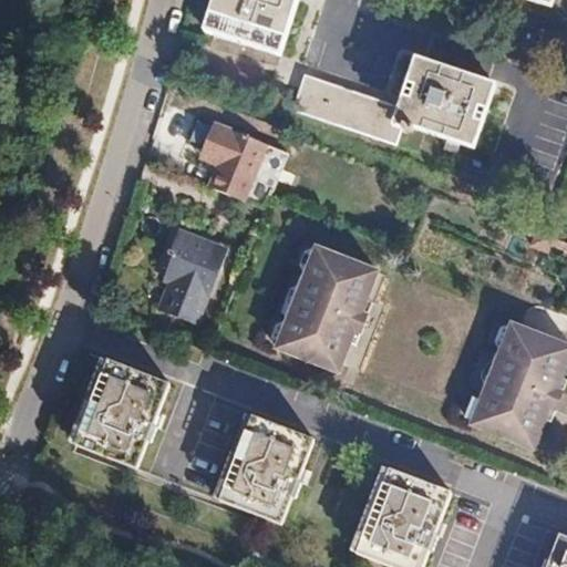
[(295,0),(218,0),(209,31),(278,54),(295,0)]
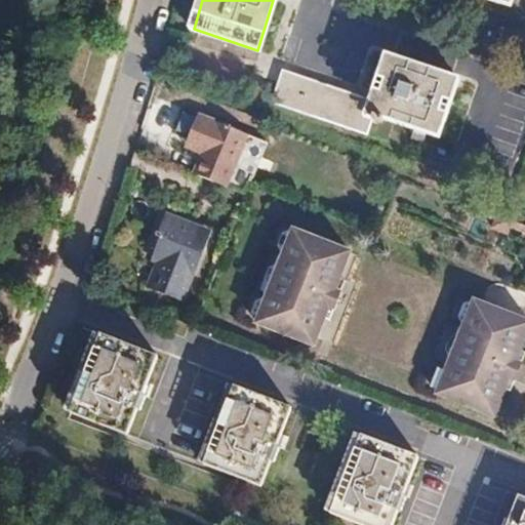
[(386,56),(371,102),(378,104),(392,58),(386,56)]
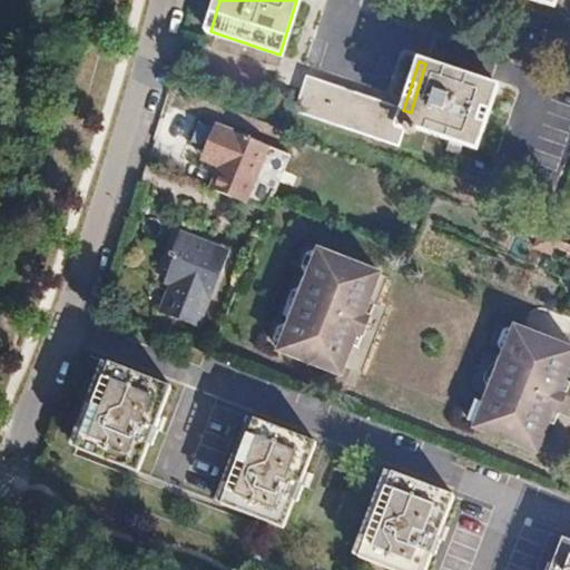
[(411,112),(403,110),(310,82),(300,115),(401,147),(406,133),(418,137),(421,131),(452,141),(449,150),(462,155),(463,146),(471,148),(489,85),(425,64),(411,112)]
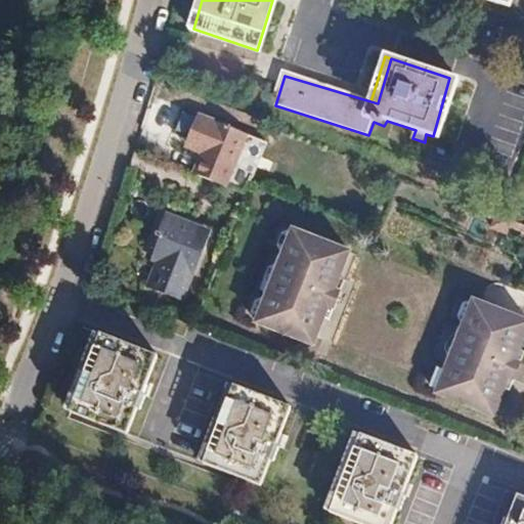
[(449,78),(433,136),(440,138),(457,81),(449,78)]
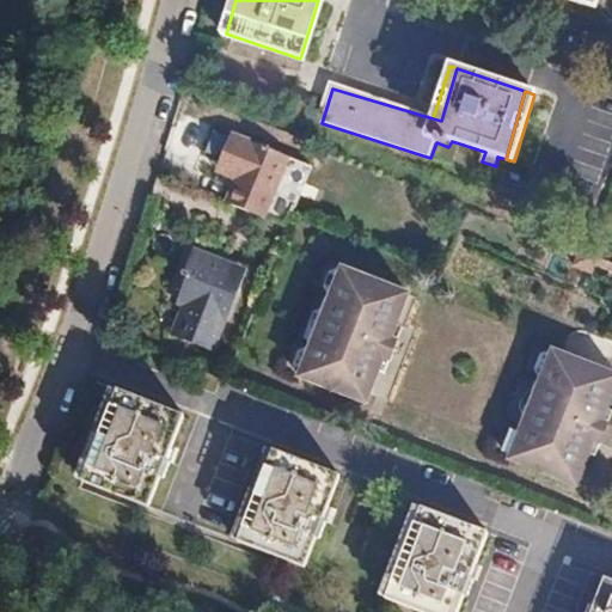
[(236,179),(232,189),(270,203),(289,157),(238,136),(226,164),(240,170),(236,179)]
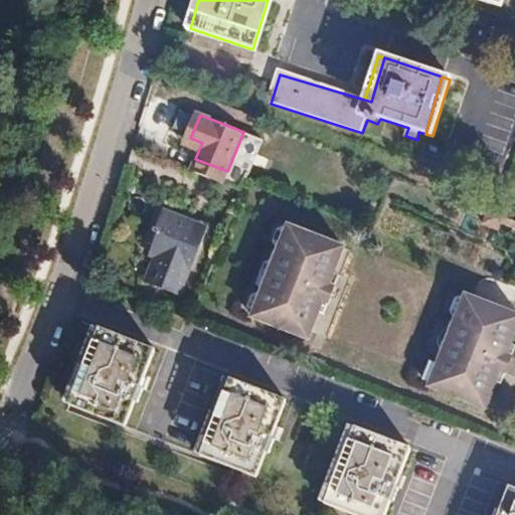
[(202,143),(190,138),(187,147),(198,151),(202,143)]
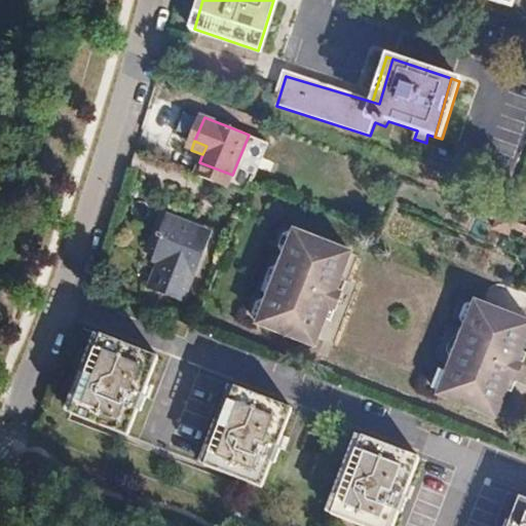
[(232,175),(199,162),(194,175),(226,188),(232,175)]
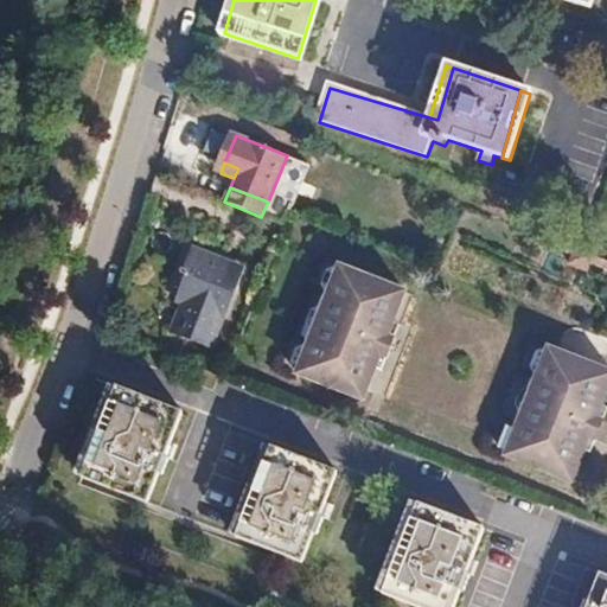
[(241,266),(195,246),(186,267),(180,264),(179,272),(184,274),(179,287),(191,292),(189,300),(184,298),(173,328),(211,343),(241,266)]
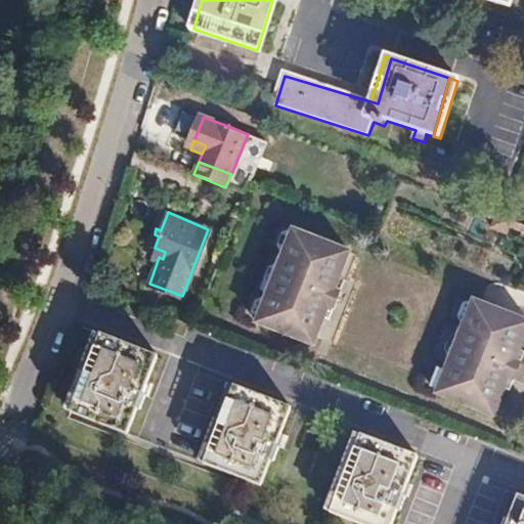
[(311,345),(321,321),(326,309),(336,312),(342,297),(333,294),(338,280),(348,255),(291,232),(255,323),(311,345)]
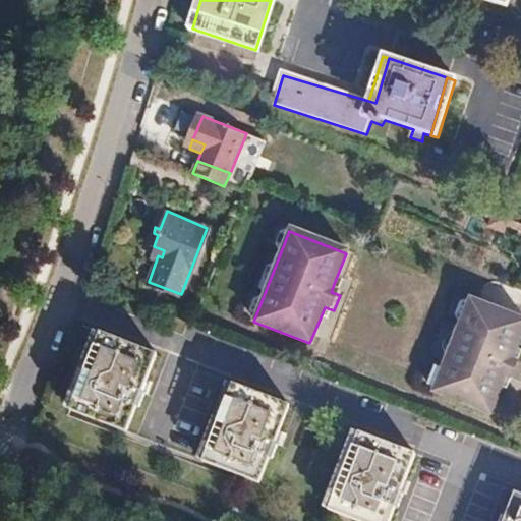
[(345,282),(336,279),(331,292),(340,295),(345,282)]
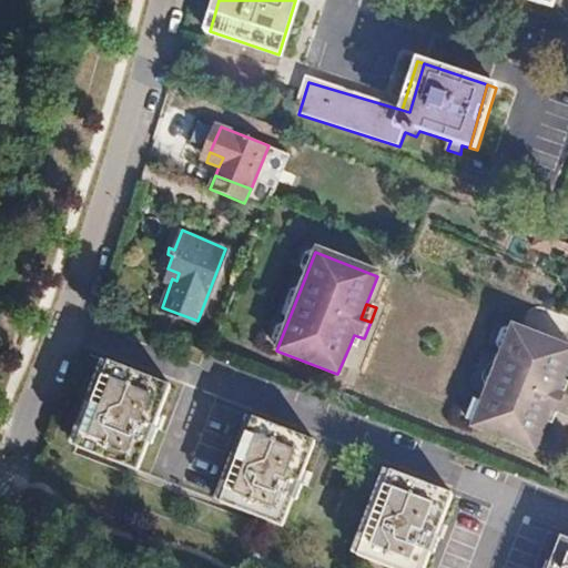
[(534,453),(546,427),(551,413),(560,416),(567,401),(556,397),(563,384),(563,382),(567,369),(567,352),(513,332),(473,428),(534,453)]
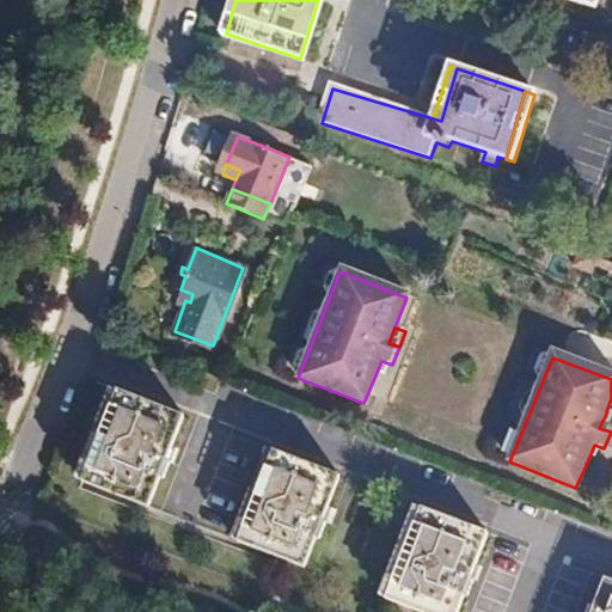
[(381,361),(375,375),(385,380),(392,365),(381,361)]
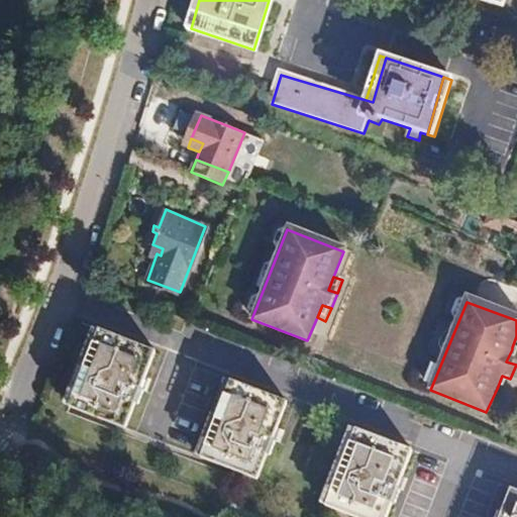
[(97,329),(66,403),(121,424),(153,348),(98,326),(97,329)]
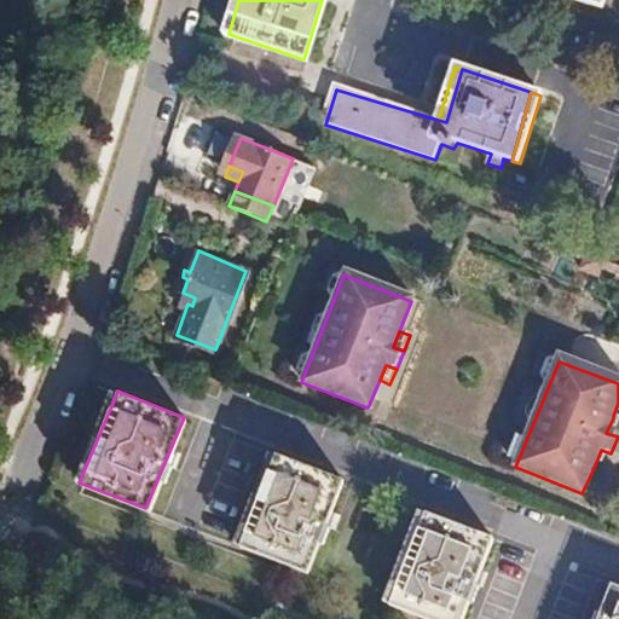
[(618,432),(618,418),(613,416),(613,418),(606,433),(618,437),(618,432)]
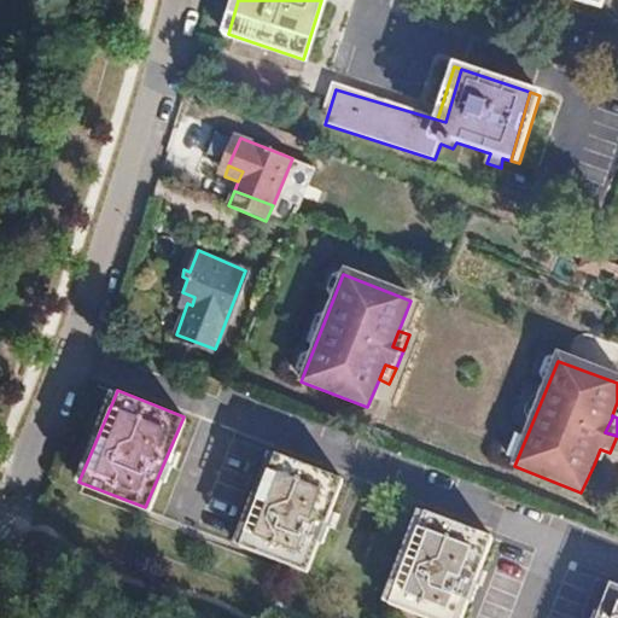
[(600,449),(594,465),(604,468),(610,453),(600,449)]
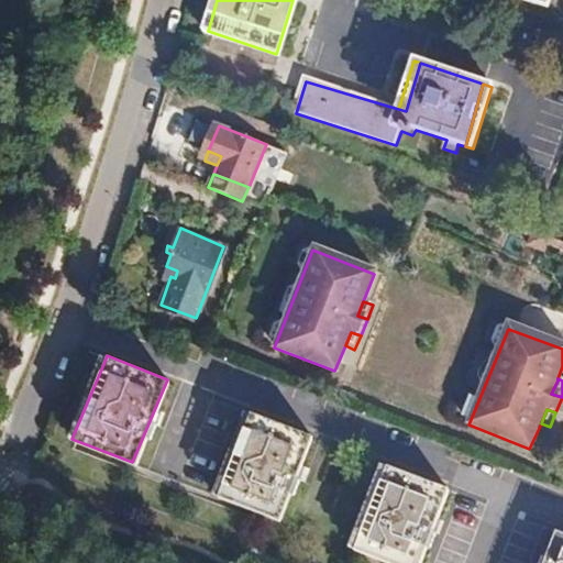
[(311,435),(250,412),(218,495),(278,518),(311,435)]
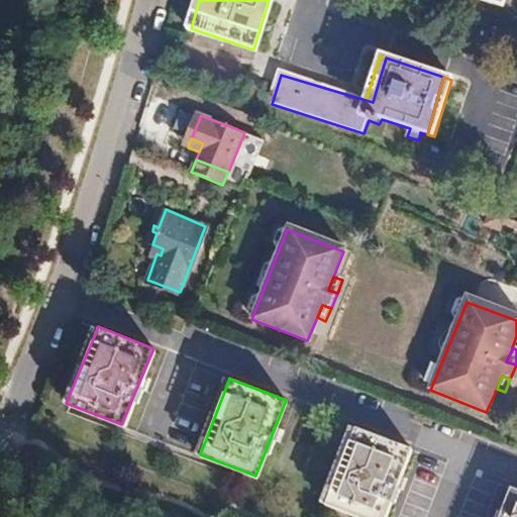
[(384,516),(411,450),(349,428),(319,506),(345,516),(384,516)]
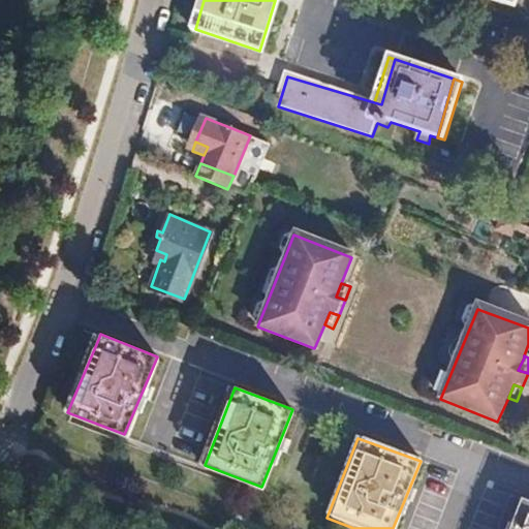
[(528,528),(528,501),(520,498),(507,528),(528,528)]
